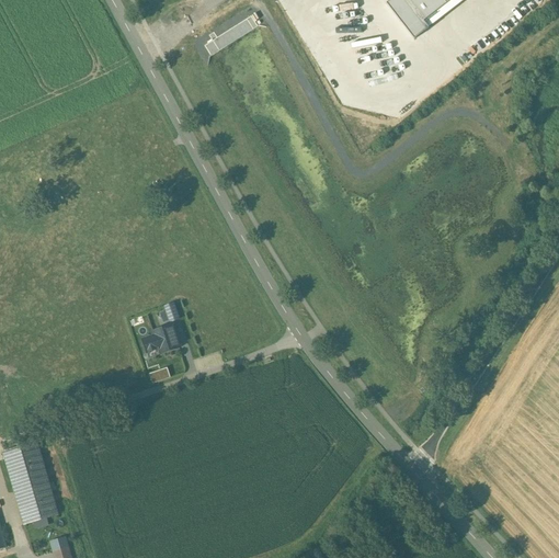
[(396,0),(389,6),(417,41),(431,30),(426,23),(456,0),(396,0)]
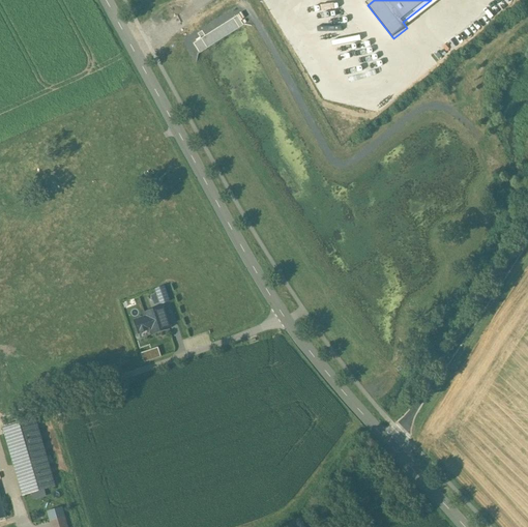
[(197,39),(203,49),(247,21),(241,11),(197,39)]
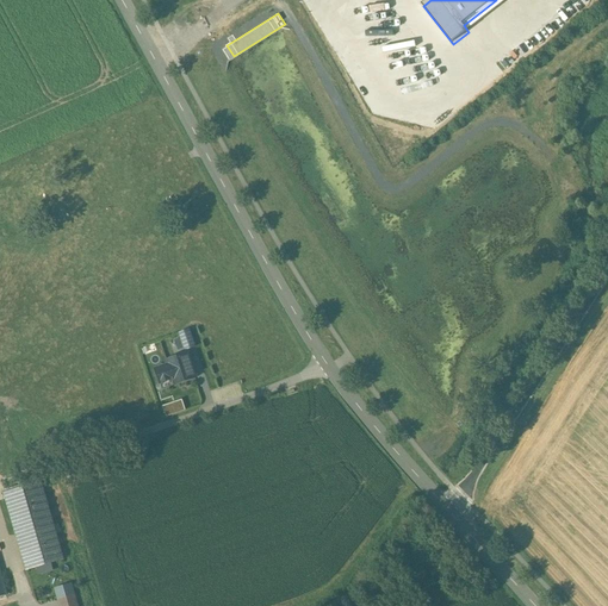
[(184,330),(190,347),(199,343),(193,326),(184,330)]
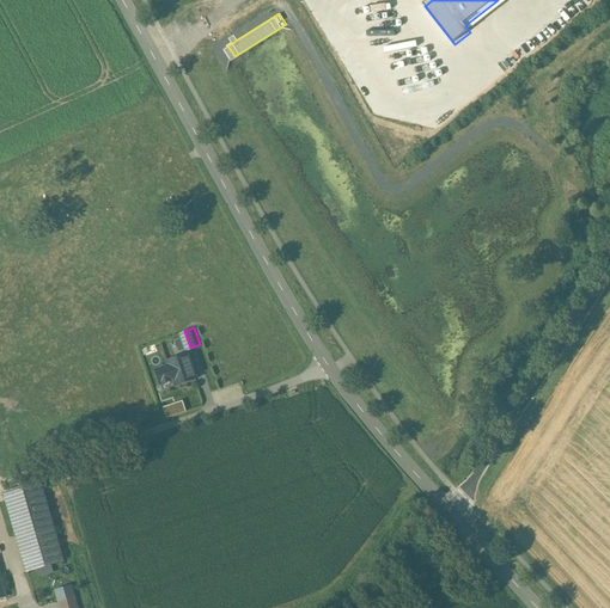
[(190,351),(169,358),(171,364),(175,378),(177,384),(199,376),(190,351)]
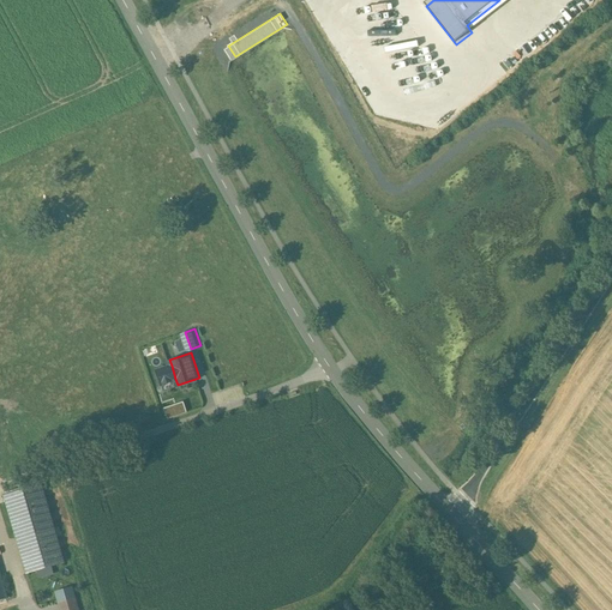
[(175,379),(172,366),(159,369),(163,384),(175,379)]
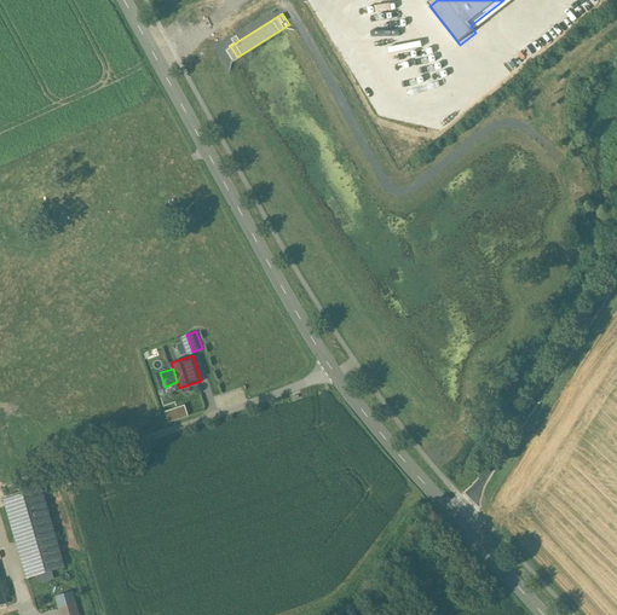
[(179,388),(177,382),(165,387),(166,393),(179,388)]
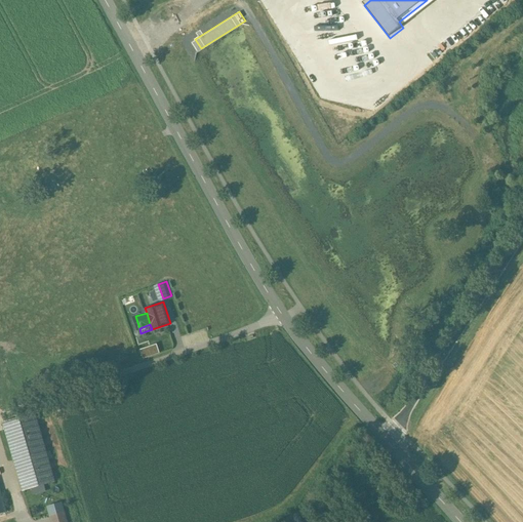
[(160,342),(144,346),(146,355),(162,351),(160,342)]
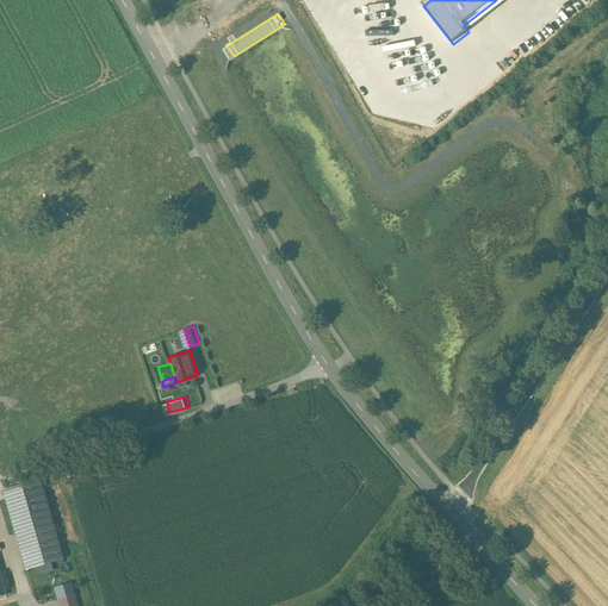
[(18,528),(26,566),(62,557),(55,520),(41,524),(37,508),(25,511),(23,497),(5,500),(12,530),(18,528)]
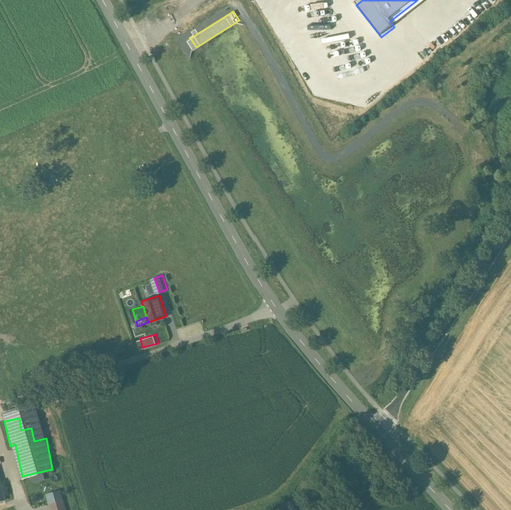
[(66,509),(63,499),(52,502),(53,509),(66,509)]
